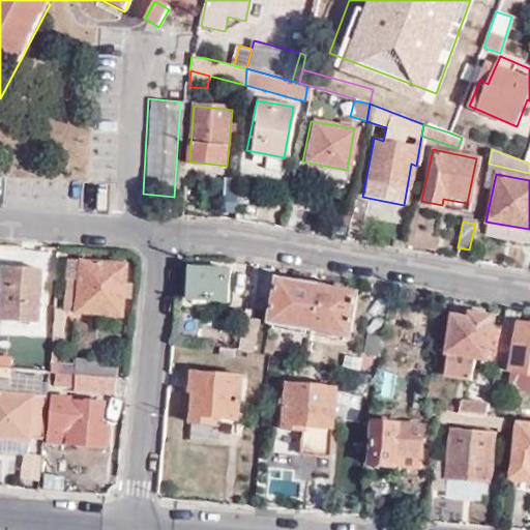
[(529,240),(529,236),(529,229),(486,222),(484,230),(529,240)]
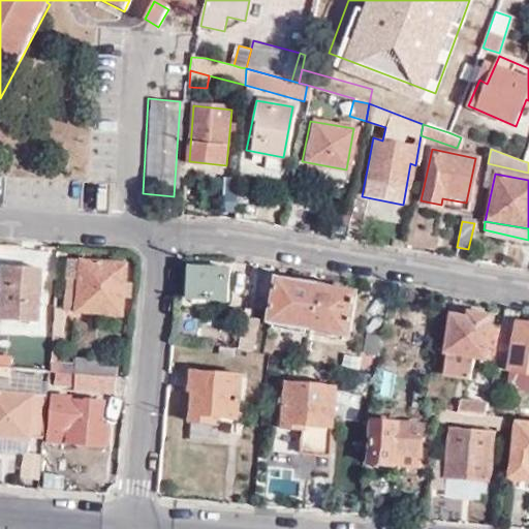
[(125,263),(67,259),(66,277),(80,278),(76,312),(122,315),(125,263)]
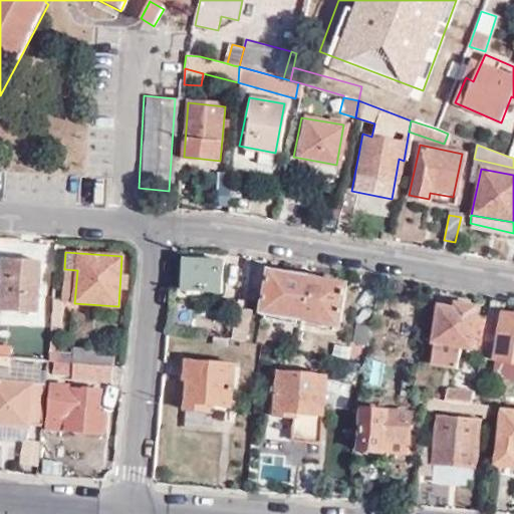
[(220,263),(182,259),(181,289),(218,293),(220,263)]
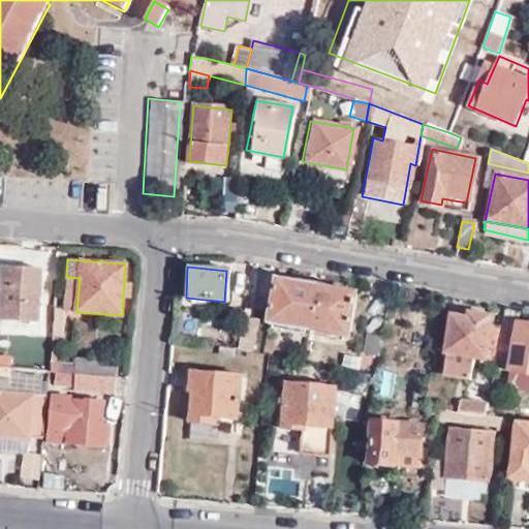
[(42,272),(2,269),(0,297),(0,320),(39,324),(42,272)]
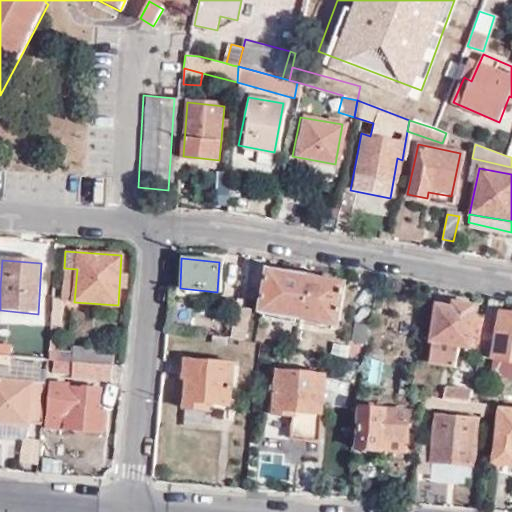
[(61,300),(63,300),(74,302),(77,269),(64,268),(61,300)]
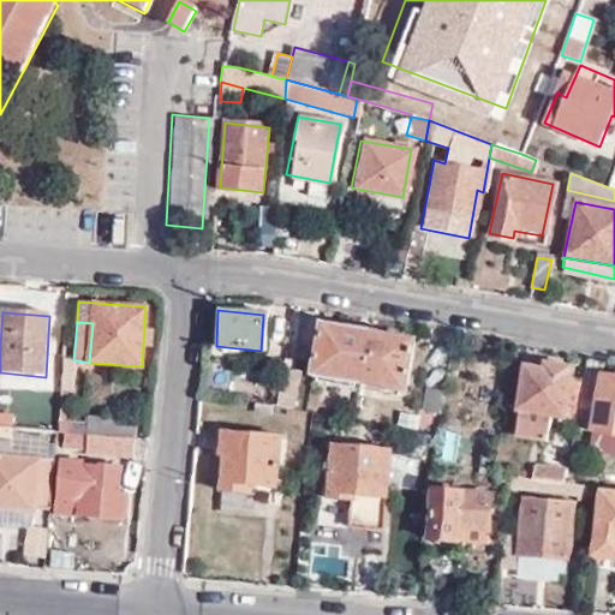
[(412,342),(317,327),(308,377),(402,393),(412,342)]
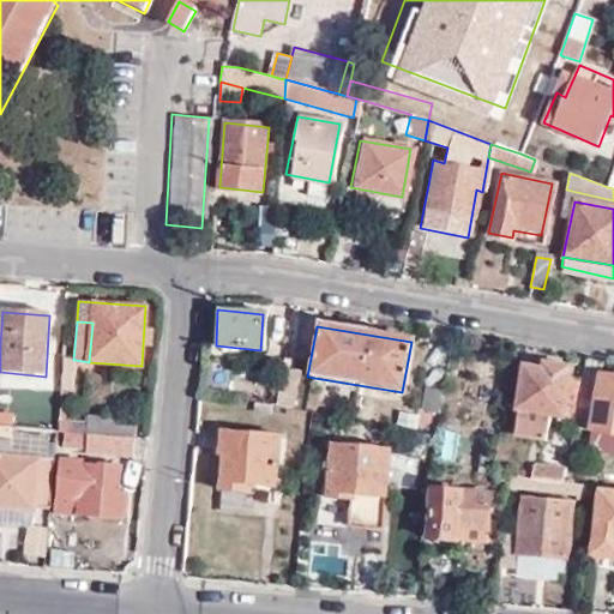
[(601,360),(583,357),(579,380),(577,391),(594,395),(587,429),(613,434),(613,377),(599,375),(601,360)]
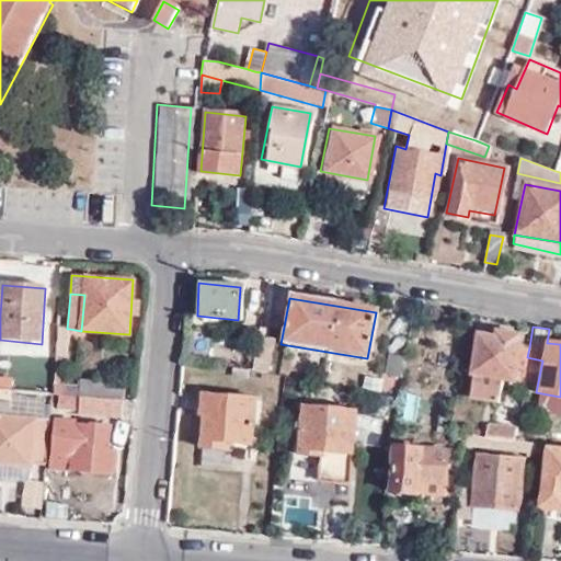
[(127,400),(133,400),(135,384),(66,377),(69,329),(67,329),(58,328),(53,392),(59,393),(127,400)]
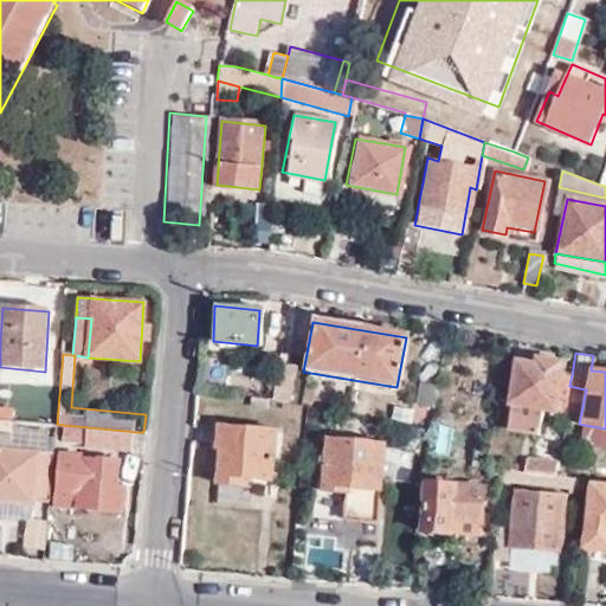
[(535,365),(560,369),(561,363),(536,359),(535,365)]
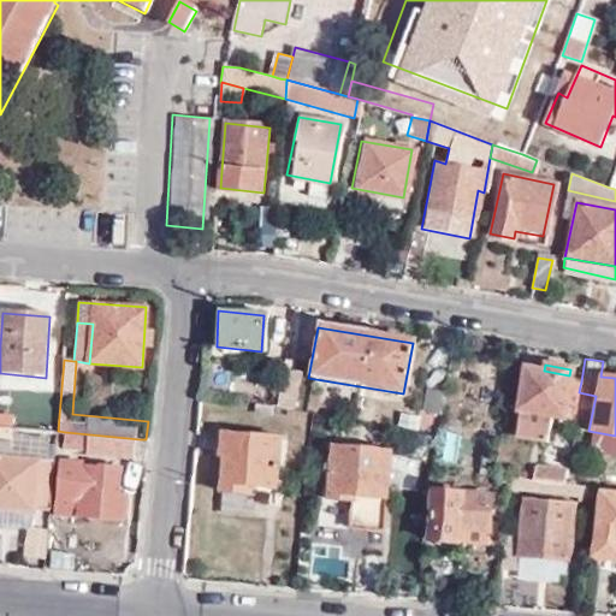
[(563,420),(570,379),(572,375),(569,375),(544,371),(525,367),(516,410),(520,412),(515,437),(546,443),(551,416),(563,420)]
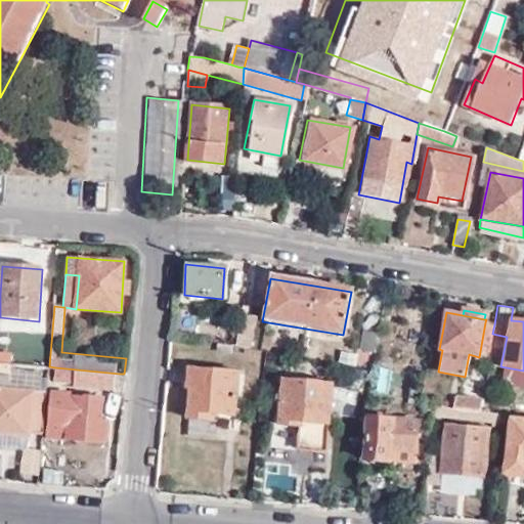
[(492,334),(494,324),(485,322),(479,357),(488,358),(492,334)]
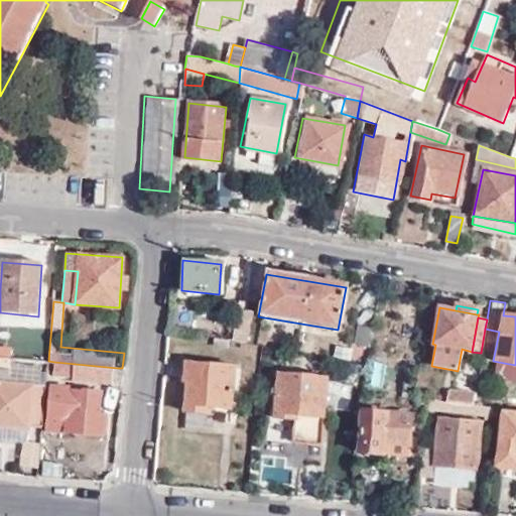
[(369,341),(372,321),(358,319),(355,338),(369,341)]
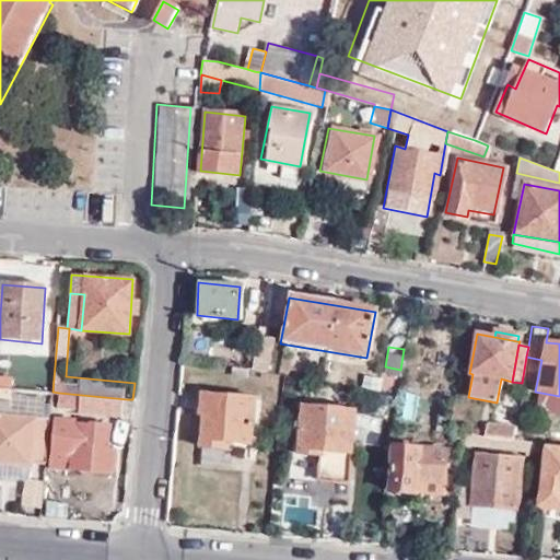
[(0,403),(8,404),(9,387),(0,386),(0,403)]
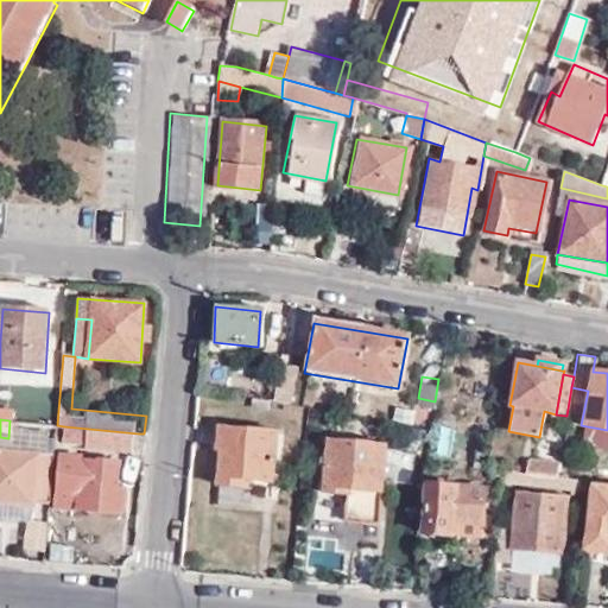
[(138,434),(64,426),(63,444),(135,451),(138,434)]
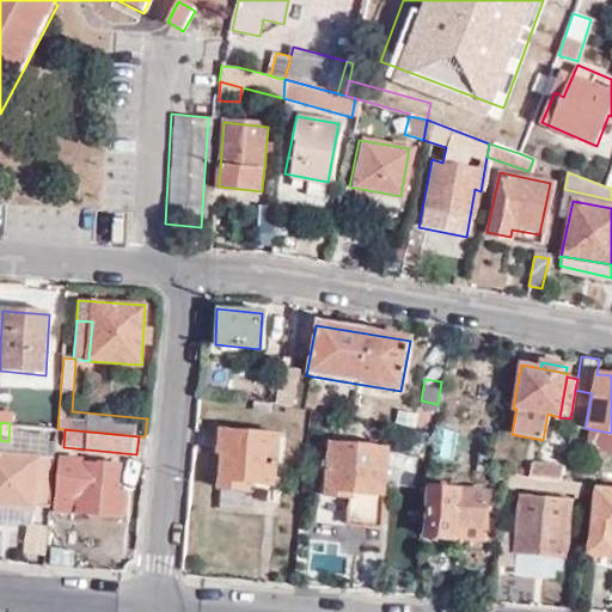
[(277,435),(219,430),(216,454),(221,456),(218,488),(249,491),(250,481),(274,483),(277,435)]
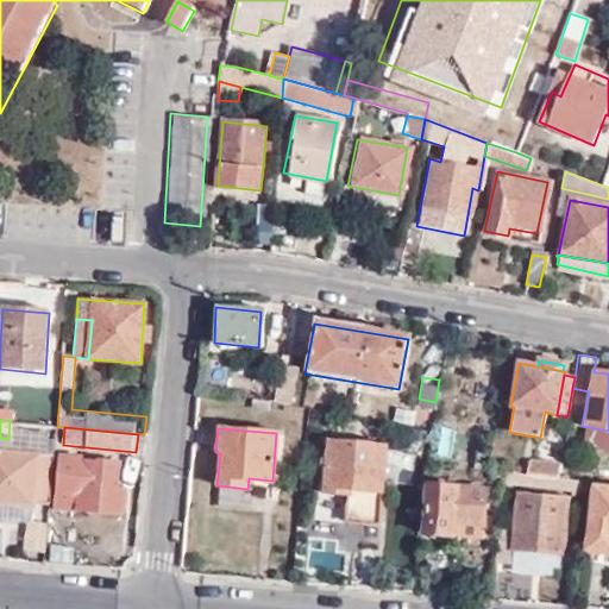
[(388,443),(328,438),(324,493),(355,496),(355,489),(383,493),(388,443)]
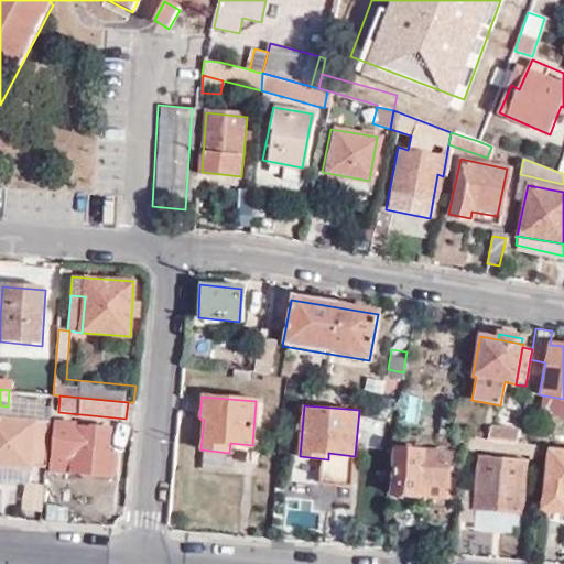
[(0,463),(44,467),(49,419),(0,414),(0,463)]
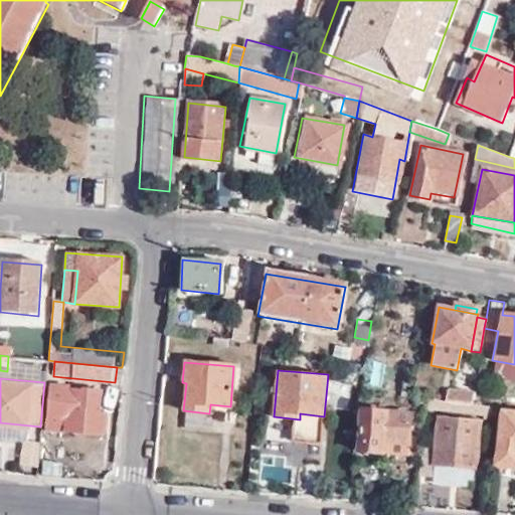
[(63,415),(62,430),(103,434),(106,413),(99,412),(101,391),(50,386),(48,414),(63,415)]
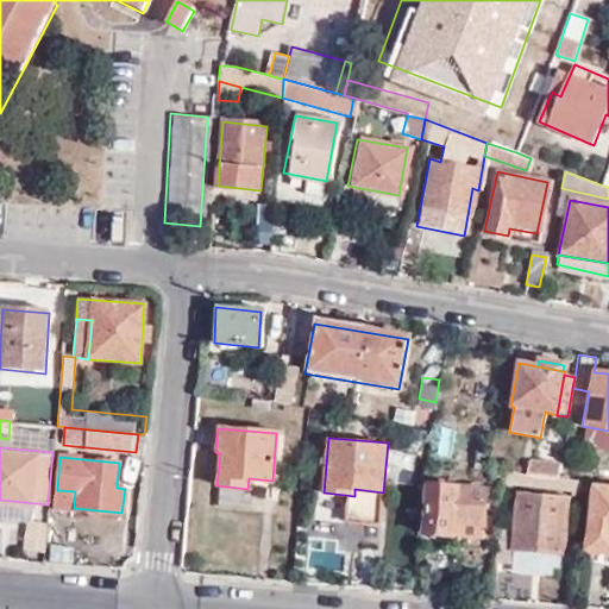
[(526,458),(523,475),(557,478),(559,463),(526,458)]
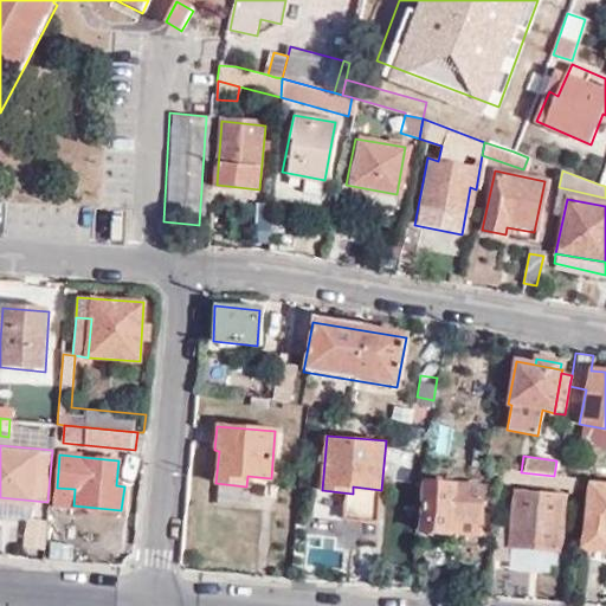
[(483,487),(425,483),(423,533),(452,533),(453,521),(482,523),(483,487)]
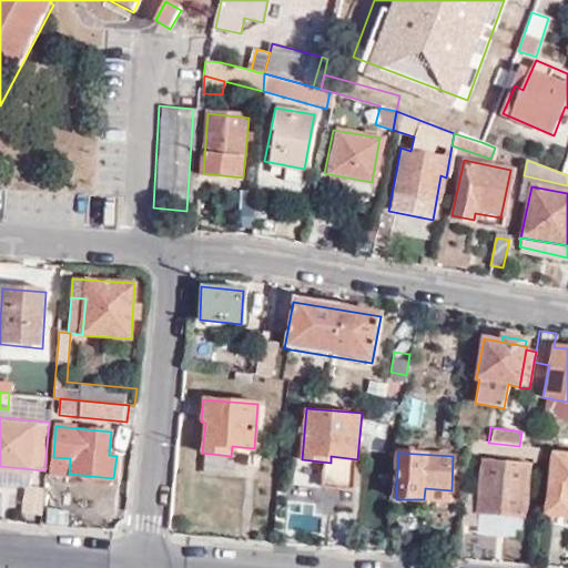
[(51,472),(69,474),(70,458),(53,457),(51,472)]
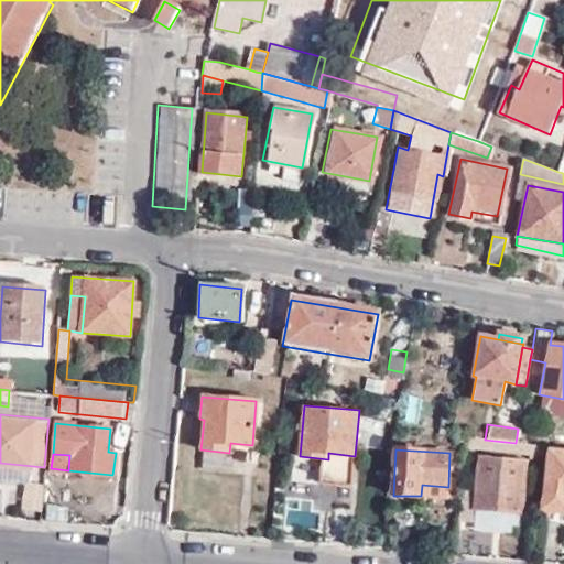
[(543,511),(544,511),(563,513),(563,454),(549,454),(543,511)]
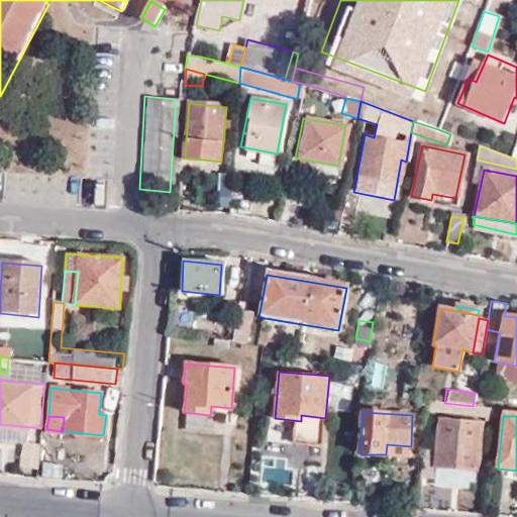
[(437,451),(424,450),(422,480),(435,481),(436,469),(478,473),(482,423),(441,419),(437,451)]
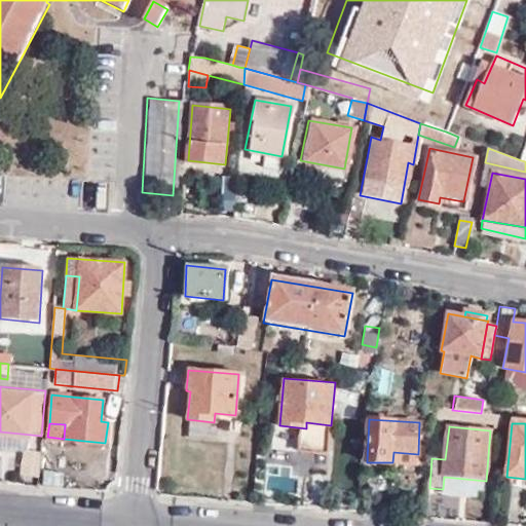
[(525,479),(508,477),(506,487),(525,489),(525,479)]
